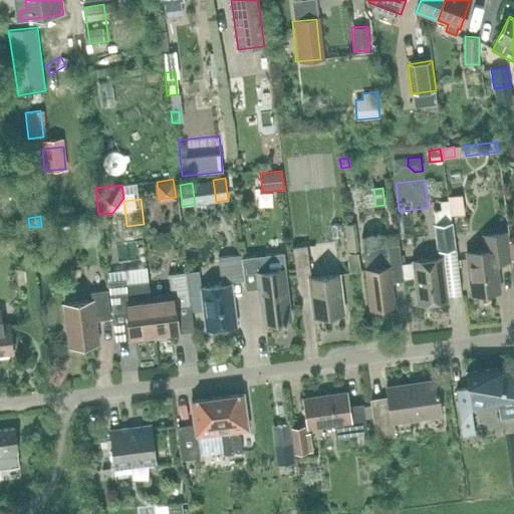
[(453,222),(434,224),(437,251),(456,249),(453,222)]
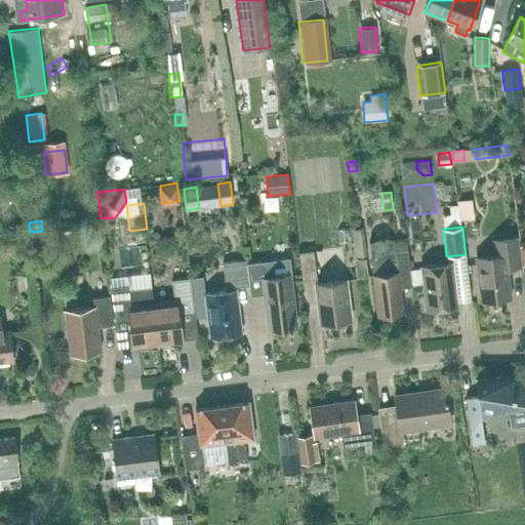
[(365,256),(364,241),(362,229),(352,230),(354,242),(355,257),(365,256)]
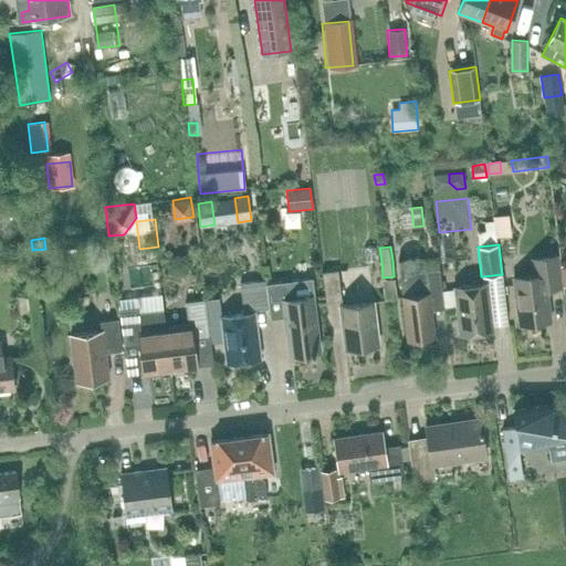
[(42,257),(31,258),(32,270),(43,269),(42,257)]
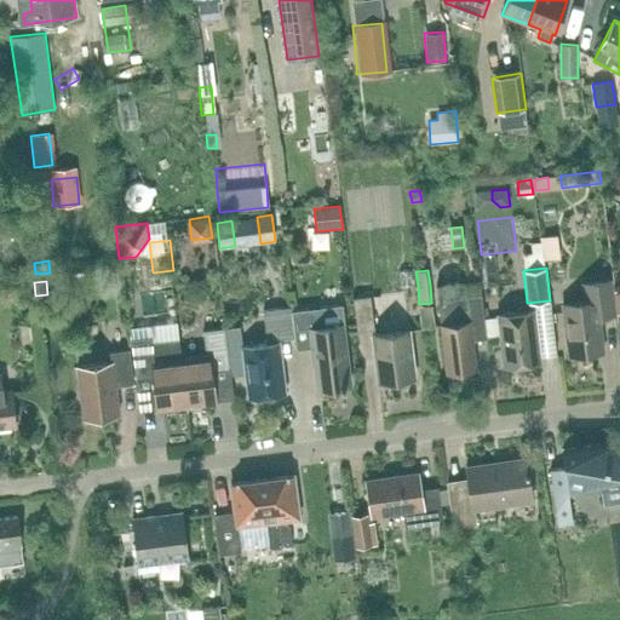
[(569,355),(603,351),(598,316),(614,314),(610,281),(584,283),(586,302),(563,304),(569,355)]
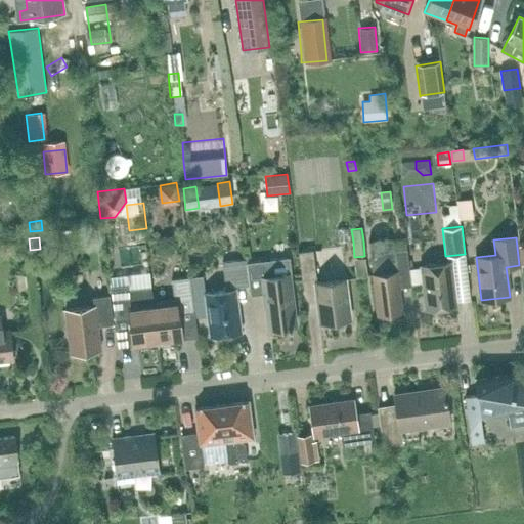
[(302,280),(316,278),(313,250),(298,252),(302,280)]
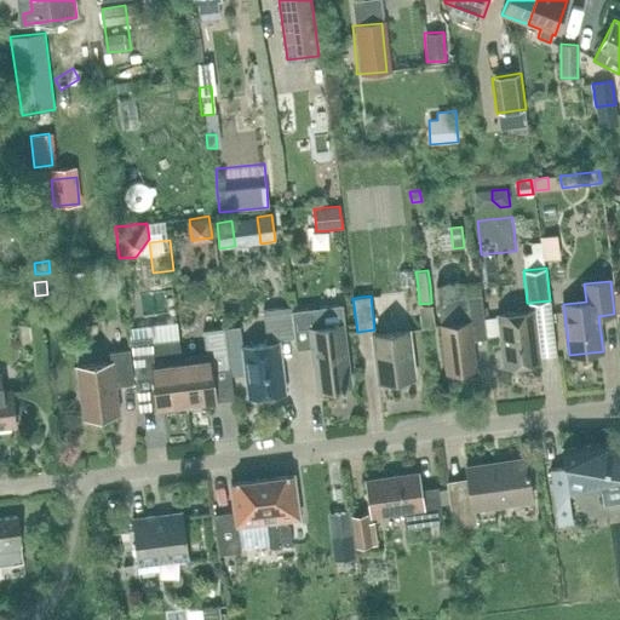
[(487,339),(487,338),(484,319),(481,296),(466,297),(469,321),(441,325),(447,373),(477,369),(472,340),(487,339)]
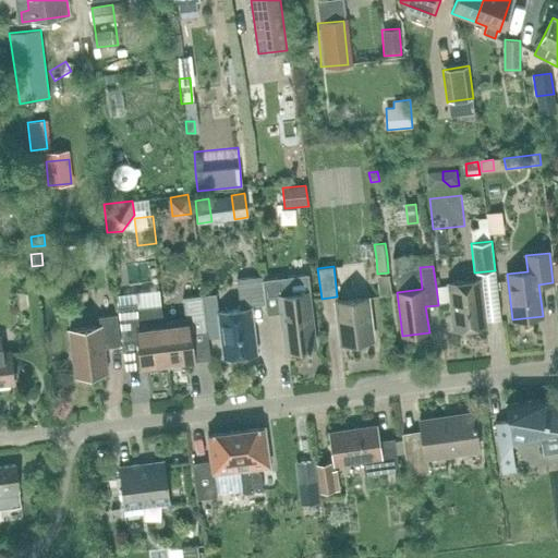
[(388,275),(376,276),(378,295),(390,294),(388,275)]
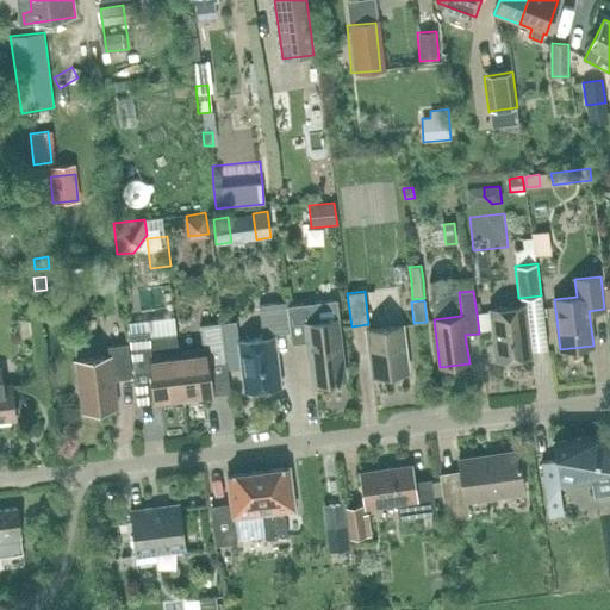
[(287,306),(287,305),(286,302),(259,305),(263,338),(240,341),(246,391),(280,386),(274,334),(290,331),(286,306),(287,306)]
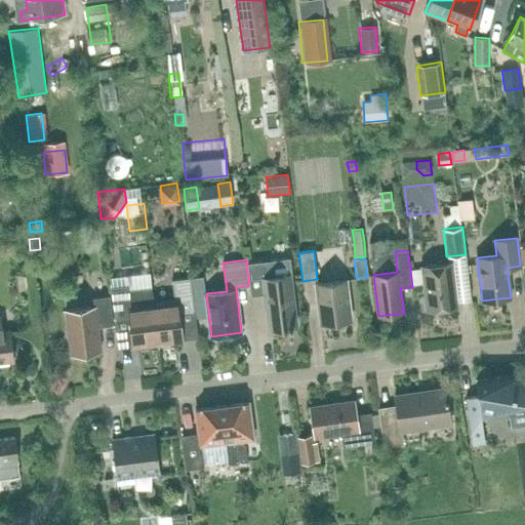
[(251,296),(263,294),(264,294),(269,329),(297,325),(290,275),(275,277),(273,264),(261,266),(261,261),(247,264),(246,264),(249,285),(250,285),(251,296)]
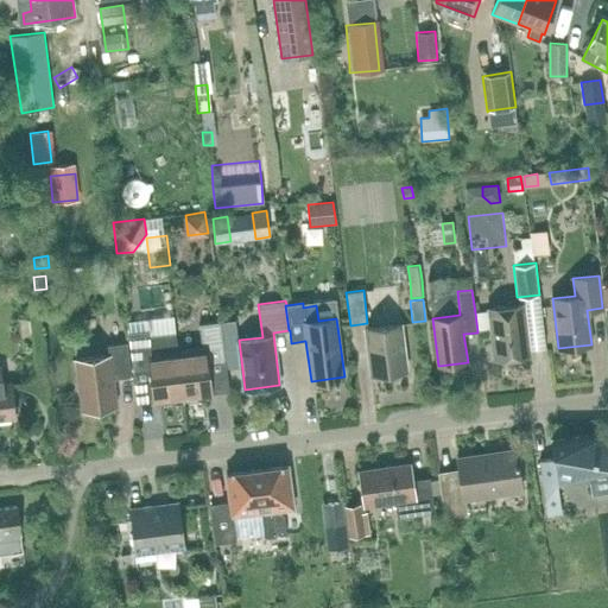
[(494,359),(530,354),(524,305),(488,309),(488,311),(491,330),(494,359)]
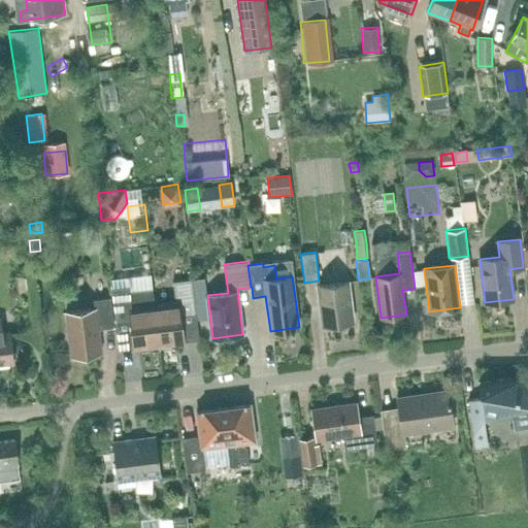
[(196,312),(192,279),(173,282),(176,303),(155,306),(159,344),(184,341),(180,314),(196,312)]
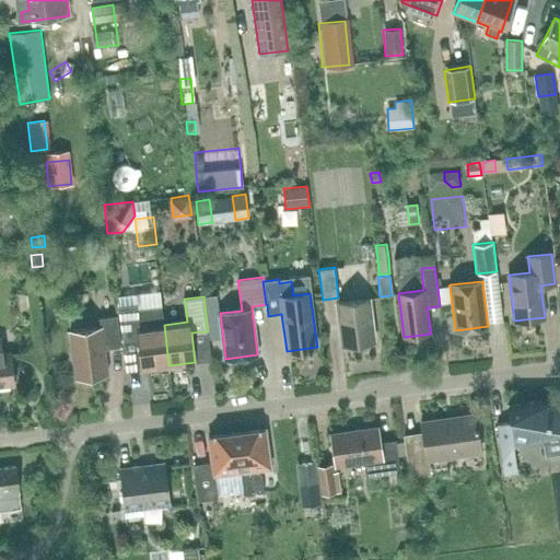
[(375,340),(370,299),(336,303),(341,345),(375,340)]
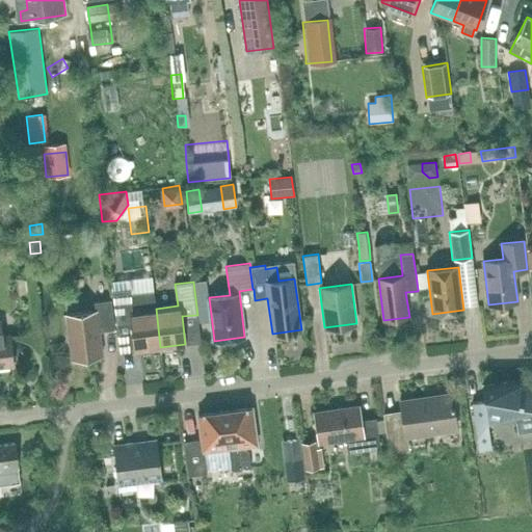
[(131,294),(131,289),(112,291),(116,324),(132,322),(135,350),(160,347),(156,309),(154,291),(131,294)]
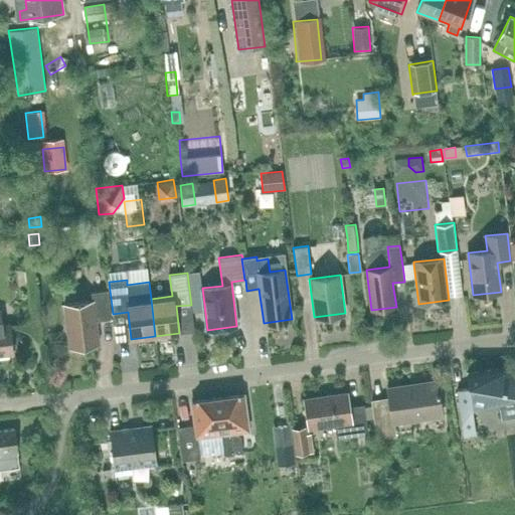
[(97,320),(112,319),(108,290),(92,292),(93,301),(63,305),(69,347),(100,343),(97,320)]
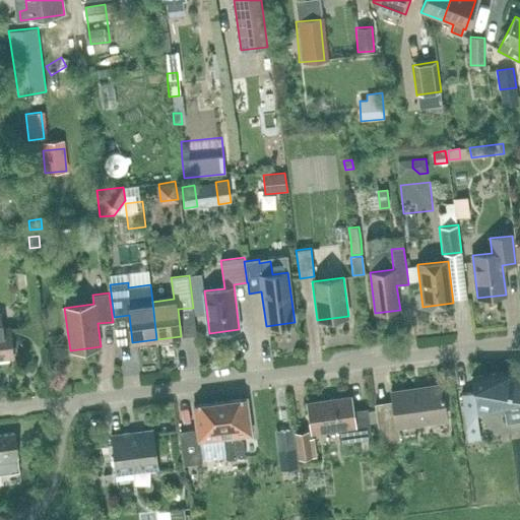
[(14,345),(12,345),(9,327),(2,328),(0,314),(0,313),(0,359),(13,358),(12,348),(15,348),(14,345)]
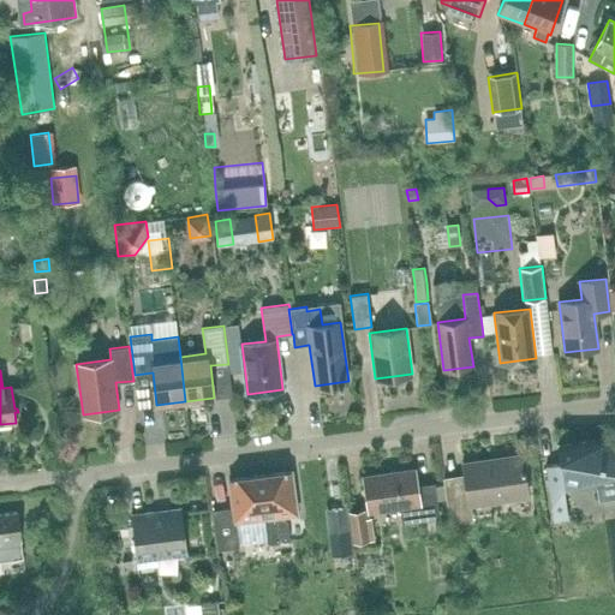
[(614,448),(613,433),(554,441),(557,463),(544,465),(553,520),(566,518),(561,484),(593,479),(597,499),(614,496),(614,448)]
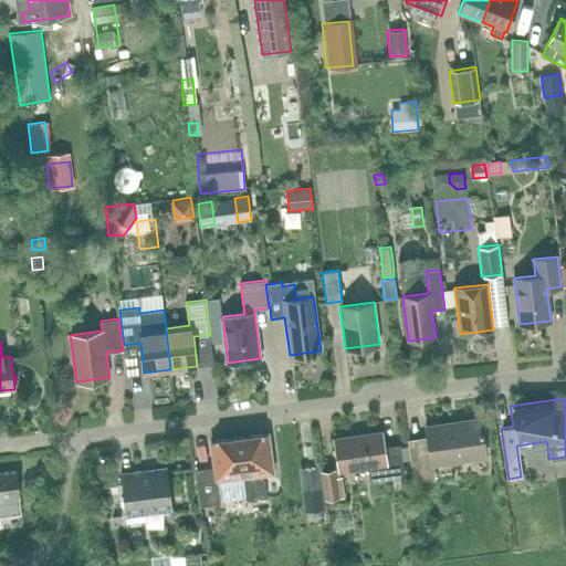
[(452,422),(426,426),(428,439),(421,439),(421,442),(410,443),(410,440),(408,440),(415,481),(435,479),(432,465),(486,458),(481,422),(452,426),(452,422)]
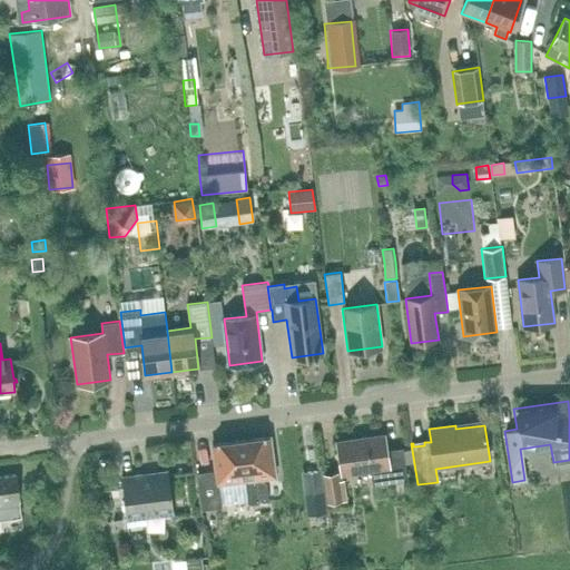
[(402,449),(386,451),(384,435),(337,442),(342,473),(372,469),(374,484),(406,480),(402,449)]
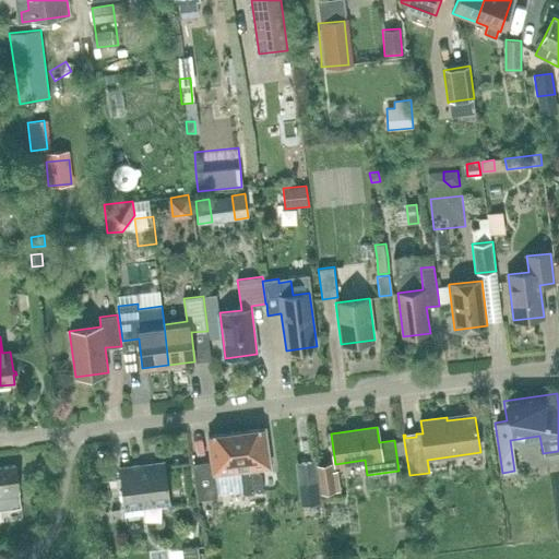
[(209,436),(212,461),(192,463),(198,500),(217,497),(214,474),(241,471),(245,494),(264,490),(262,473),(260,473),(259,468),(271,466),(265,428),(209,436)]
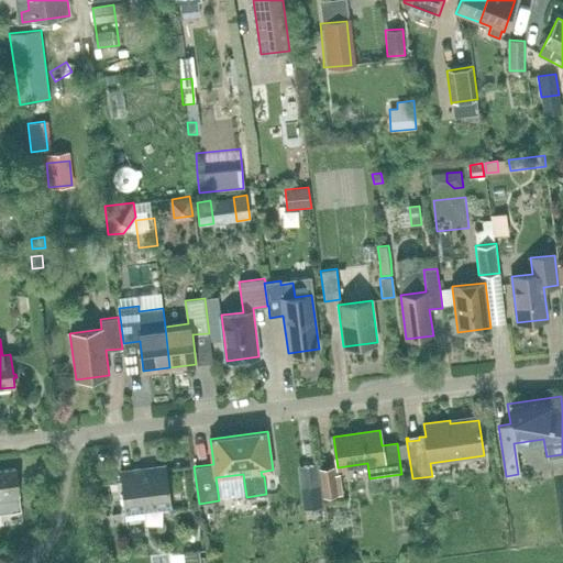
[(121,471),(120,471),(124,515),(125,520),(144,517),(143,512),(172,508),(166,466),(165,466),(166,471),(141,473),(141,468),(121,471)]
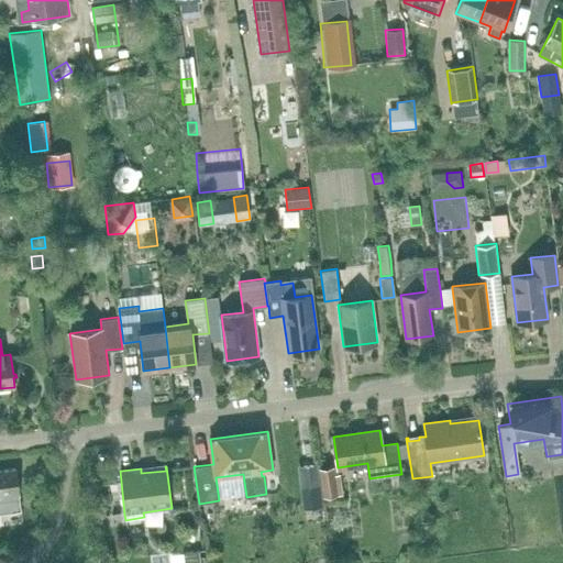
[(317,482),(315,466),(301,468),(304,484),(317,482)]
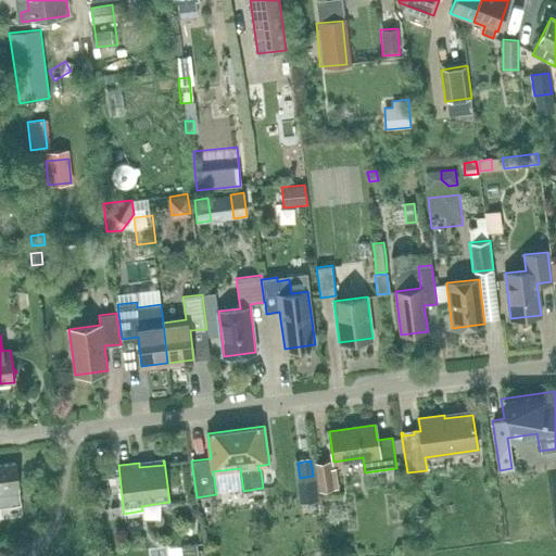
[(333,490),(329,460),(315,463),(318,491),(333,490)]
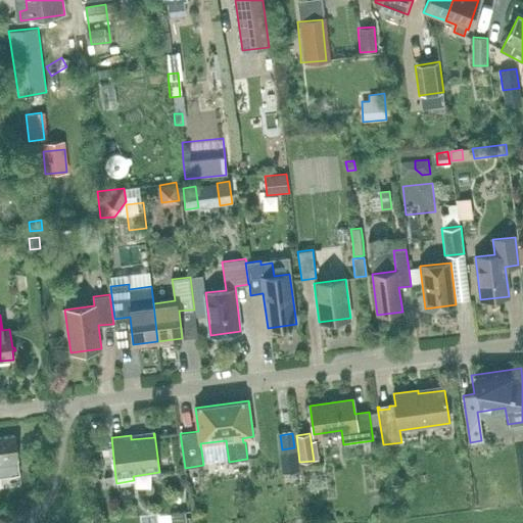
[(47,449),(48,436),(39,434),(37,447),(47,449)]
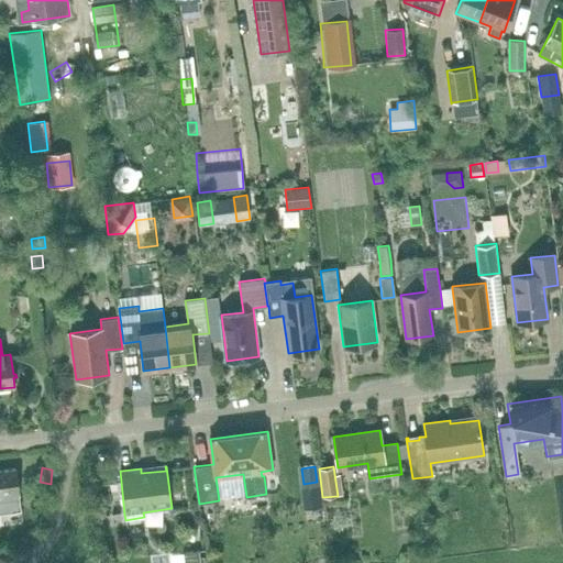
[(0,509),(21,508),(15,470),(0,472),(0,509)]
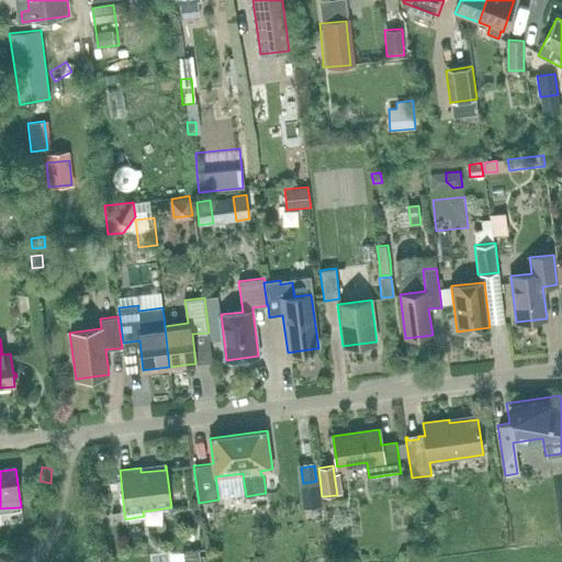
[(417,514),(431,512),(429,495),(415,498),(417,514)]
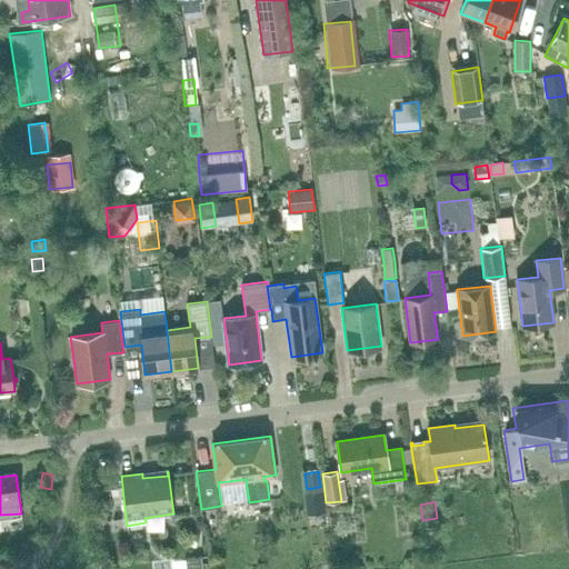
[(135,550),(183,542),(180,521),(130,530),(135,550)]
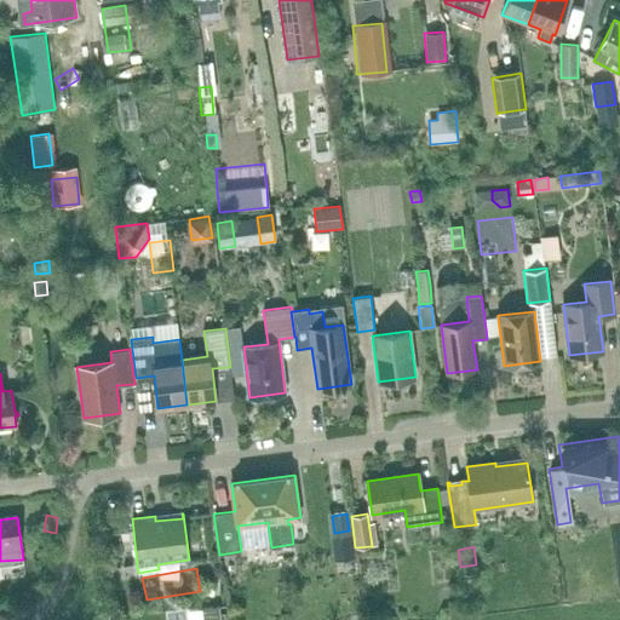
[(220,619),(219,606),(201,608),(202,619),(220,619)]
